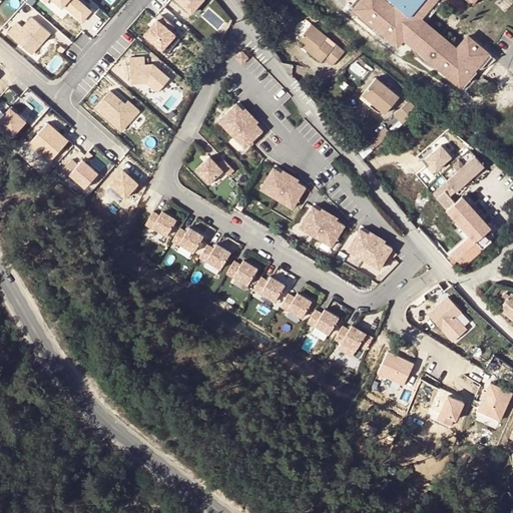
[(82,20),(91,10),(79,0),(46,0),(47,0),(55,0),(62,6),(64,4),(82,20)]
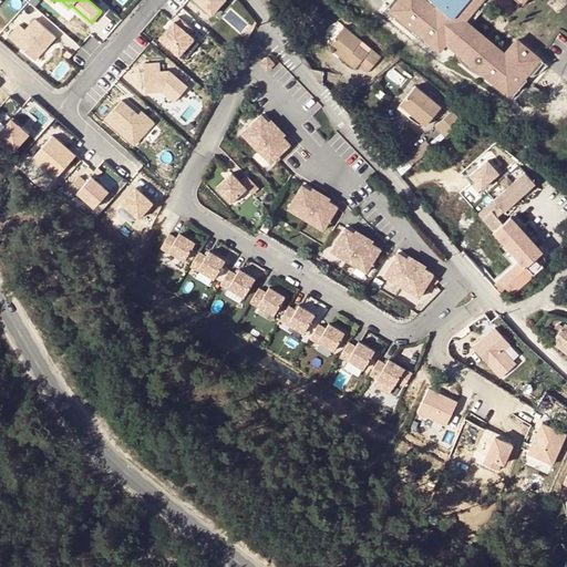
[(197,0),(212,12),(222,0),(197,0)]
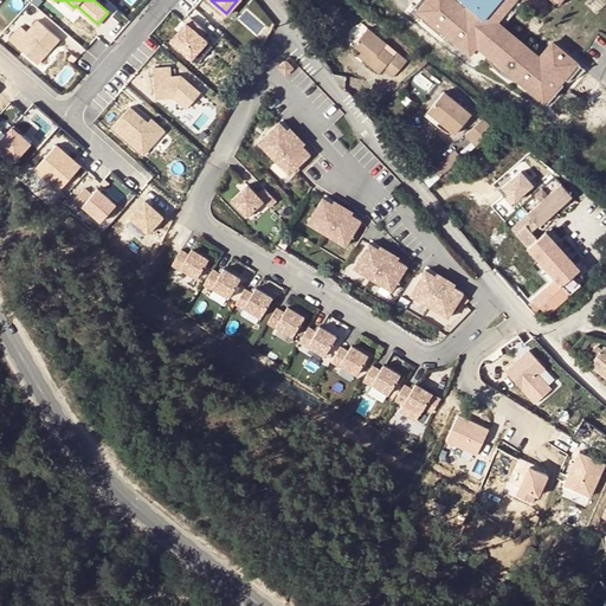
[(419,0),(411,12),(453,49),(456,45),(464,34),(476,44),(475,46),(476,47),(487,57),(488,59),(489,62),(491,64),(494,68),(495,70),(497,71),(501,75),(503,77),(505,78),(508,79),(510,81),(513,81),(516,82),(520,83),(547,105),(563,85),(559,82),(554,78),(559,73),(563,77),(568,81),(582,65),(561,49),(548,64),(542,58),(537,64),(492,26),(496,21),(489,15),(501,0),(552,0),(554,1),(555,0),(419,0)]
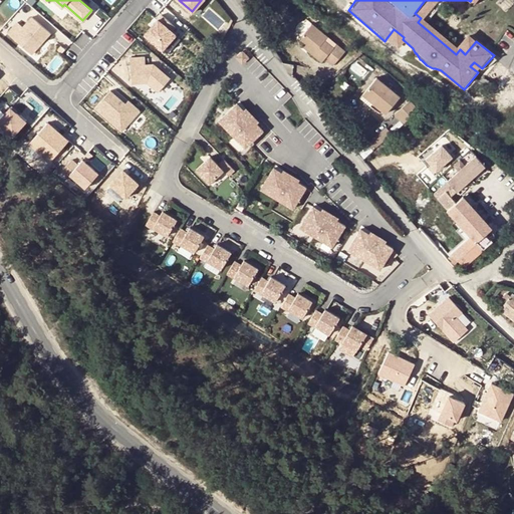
[(425,0),(415,13),(421,18),(418,22),(456,54),(460,49),(427,22),(446,0),(425,0)]
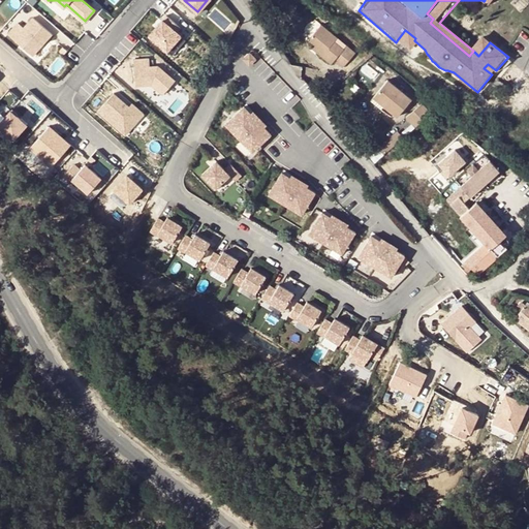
[(149,35),(167,52),(182,35),(177,31),(181,26),(166,14),(149,35)]
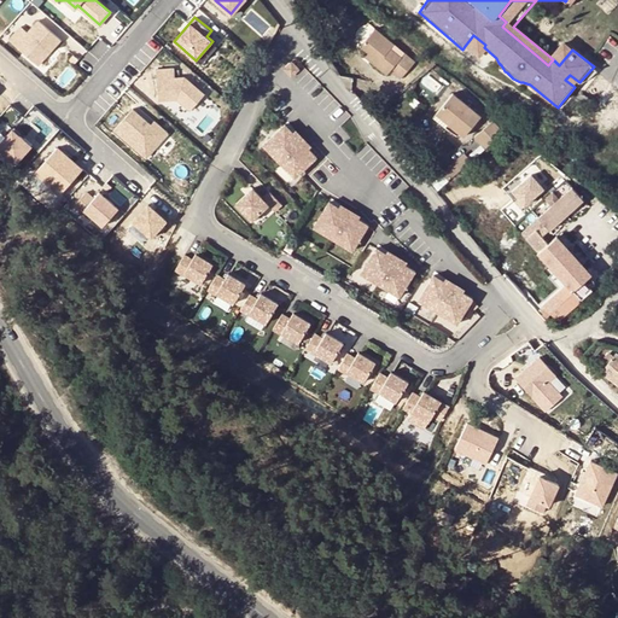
[(10,39),(39,64),(62,39),(39,19),(29,31),(22,25),(10,39)]
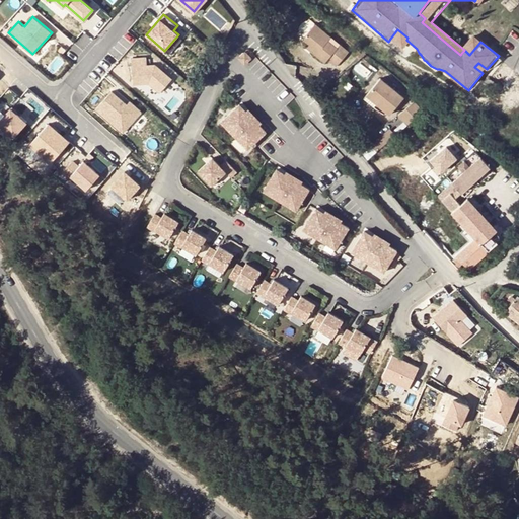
[(328,59),(339,47),(329,40),(331,36),(315,23),(303,39),(310,44),(312,45),(309,49),(326,62),(328,59)]
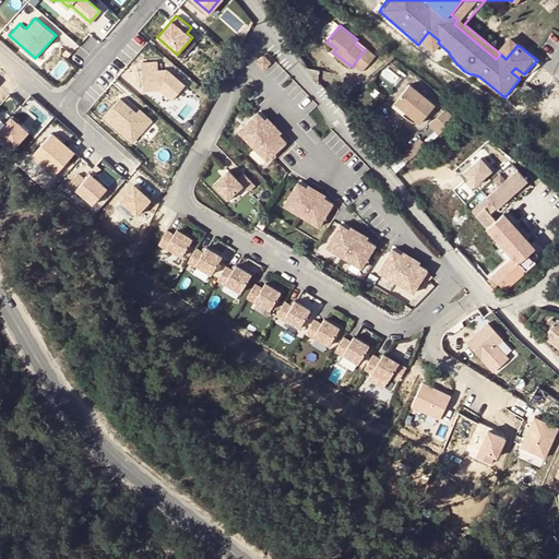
[(428,32),(420,42),(433,52),(439,44),(438,43),(439,40),(428,32)]
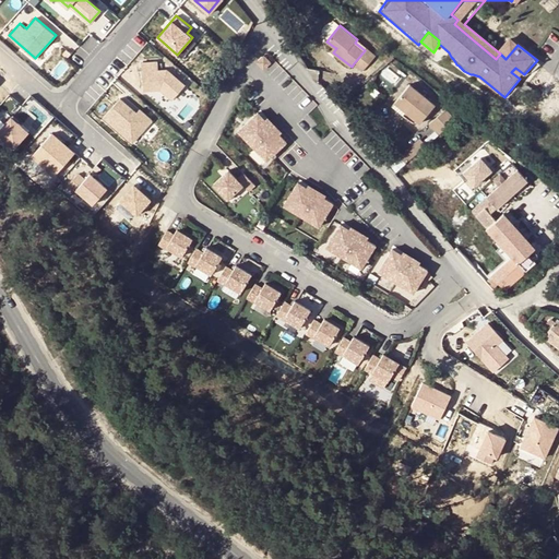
[(367,47),(357,39),(355,43),(365,50),(367,47)]
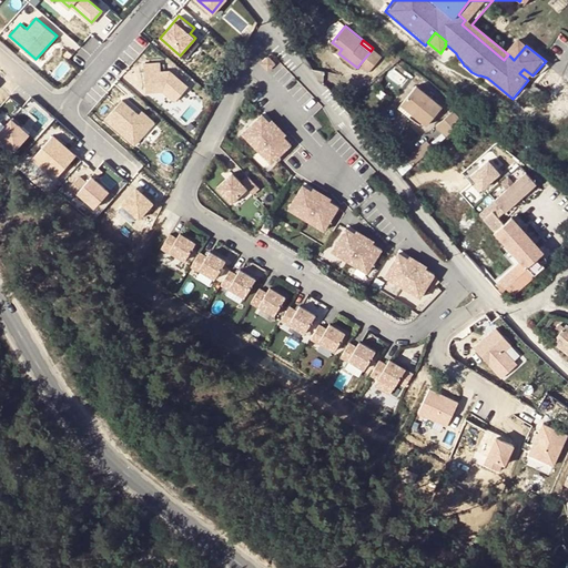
[(520,41),(508,54),(514,60),(526,46),(520,41)]
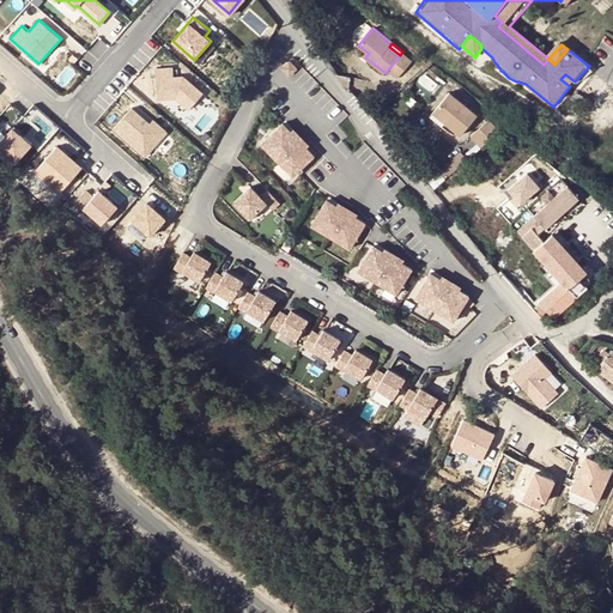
[(413,60),(402,52),(400,55),(388,70),(399,78),(413,60)]
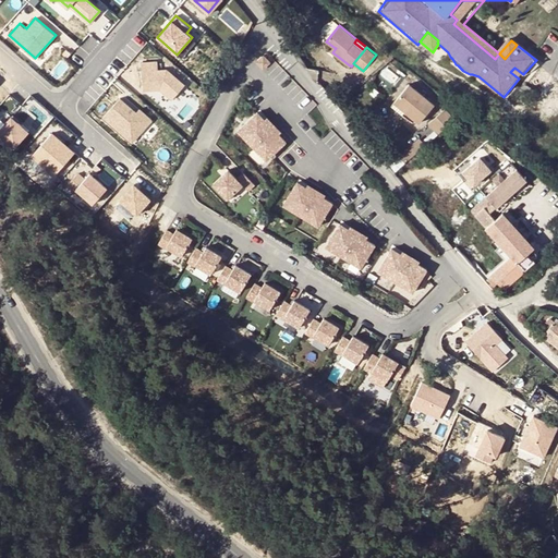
[(158,69),(159,60),(142,60),(142,87),(159,88),(173,99),(185,84),(167,69),(158,69)]
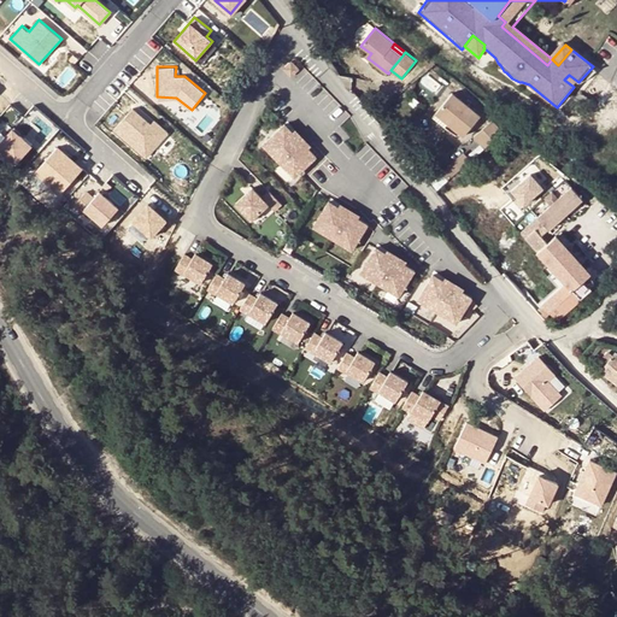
[(593,66),(579,82),(581,84),(587,81),(591,78),(594,75),(598,71),(593,66)]
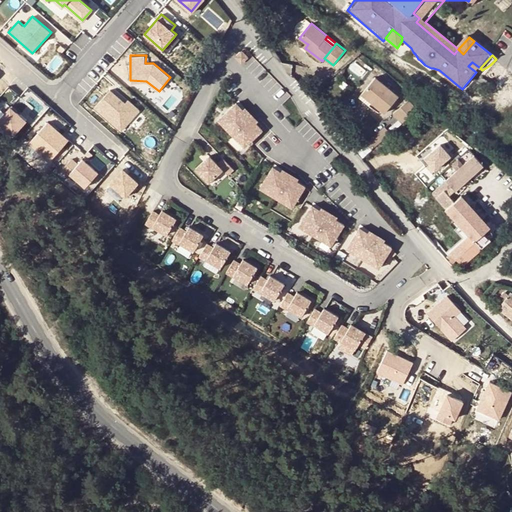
[(399,95),(376,76),(362,93),(373,102),(385,112),(399,95)]
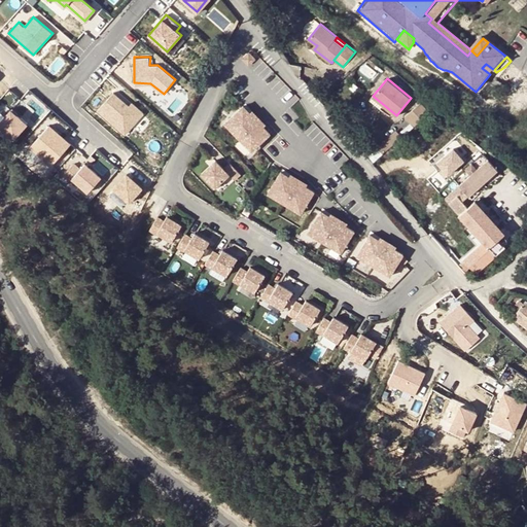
[(114,91),(98,108),(126,133),(144,111),(132,101),(130,104),(114,91)]
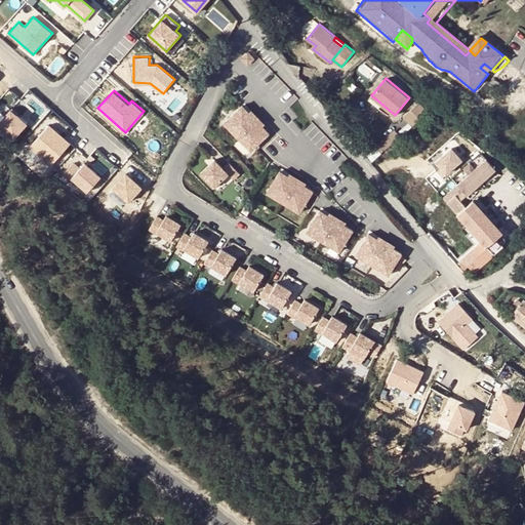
[(379,109),(382,105),(371,95),(369,99),(379,109)]
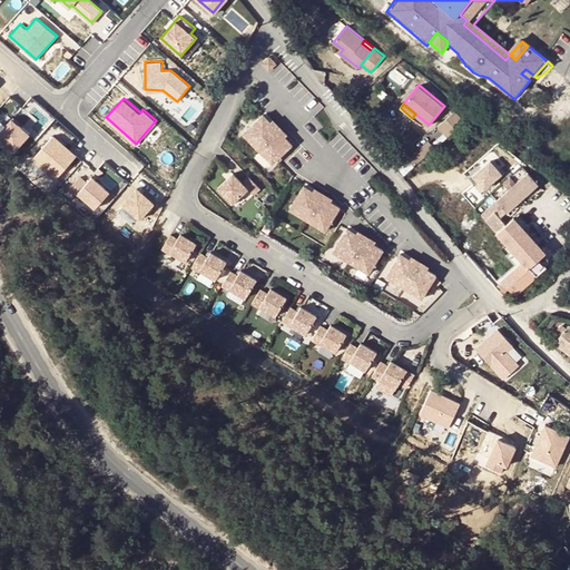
[(439,126),(449,136),(465,121),(461,118),(455,111),(439,126)]
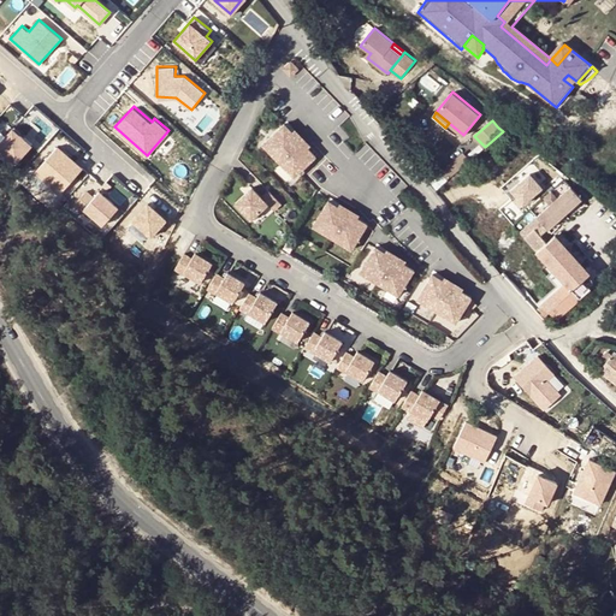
[(284,123),(268,138),(284,154),(300,171),(315,155),(284,123)]
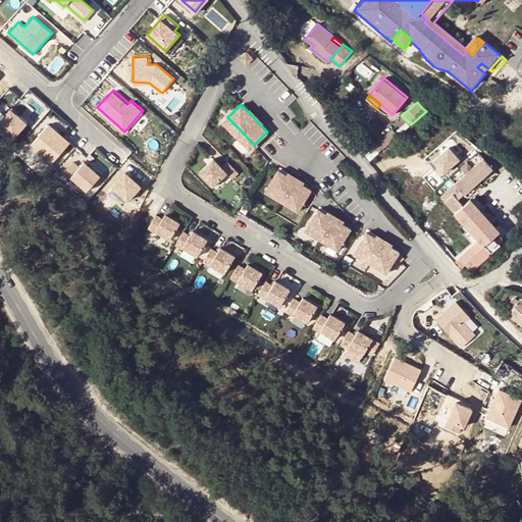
[(426,104),(422,108),(426,111),(429,115),(432,111),(426,104)]
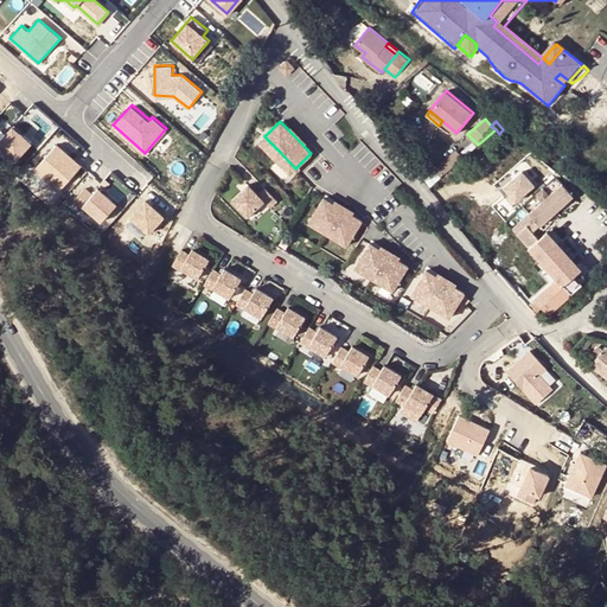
[(0,141),(0,145),(18,163),(36,144),(17,125),(0,141)]
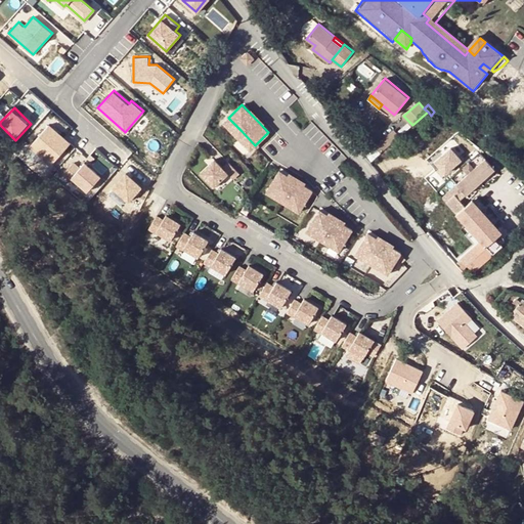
[(228,118),(223,122),(236,136),(242,131),(228,118)]
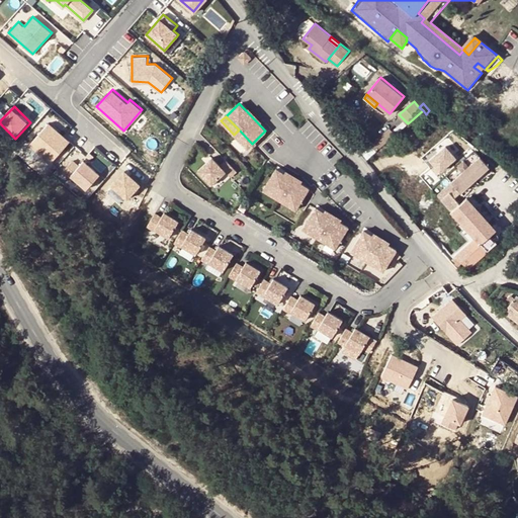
[(69,139),(49,120),(29,143),(51,161),(69,139)]
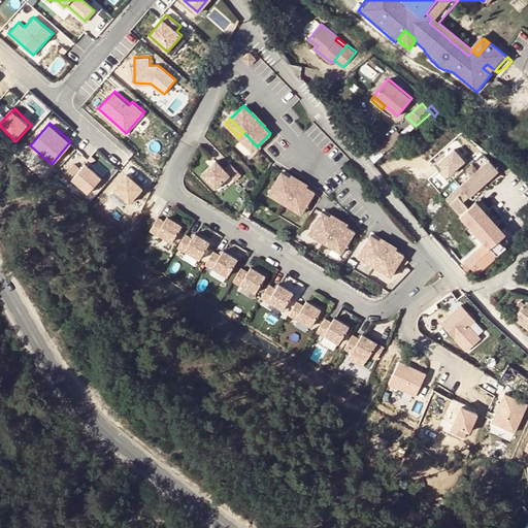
[(243,132),(238,137),(252,151),(257,146),(243,132)]
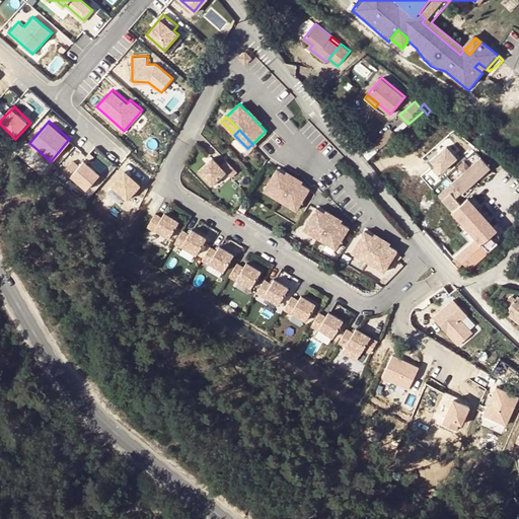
[(443,173),(461,158),(449,144),(432,160),(443,173)]
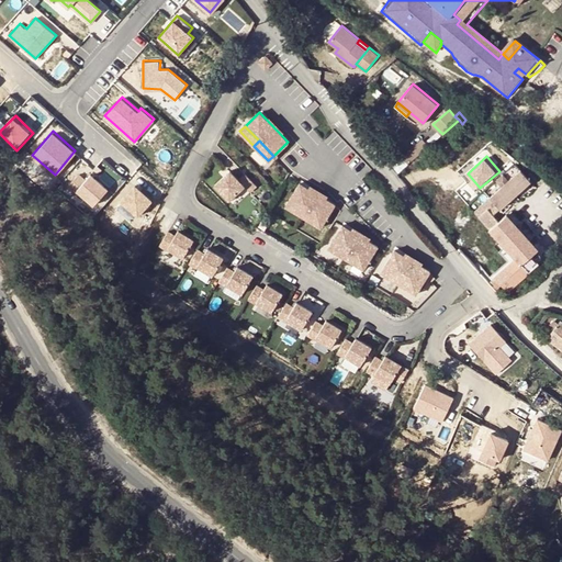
[(506,182),(517,173),(508,164),(503,168),(505,170),(499,175),(506,182)]
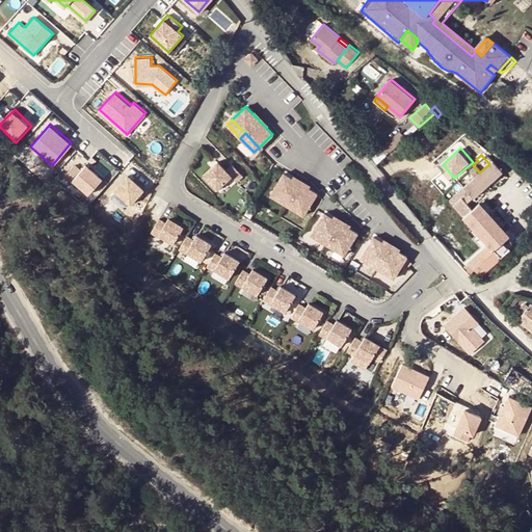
[(244,175),(234,163),(228,168),(219,160),(205,174),(218,188),(233,175),(238,180),(244,175)]
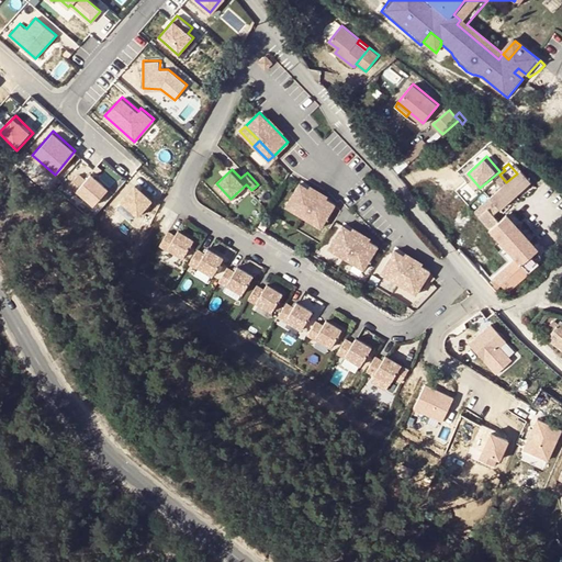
[(520,170),(517,173),(506,182),(491,197),(495,202),(480,215),(490,226),(490,227),(516,258),(495,277),(508,291),(538,263),(530,256),(538,248),(507,213),(498,221),(494,214),(517,193),(525,186),(530,181),(520,170)]
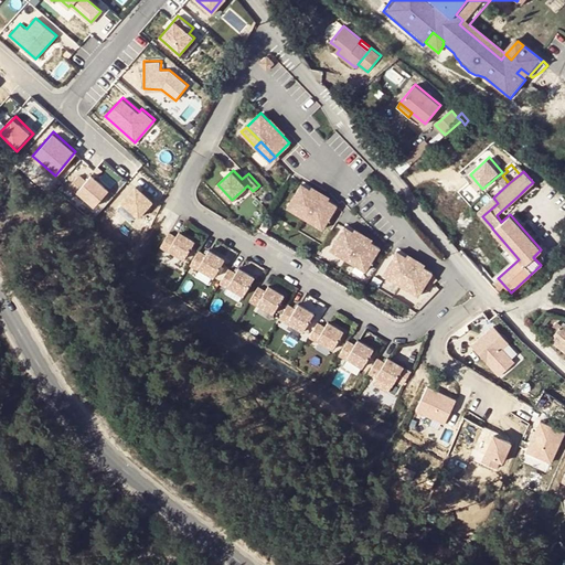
[(80,173),(68,185),(75,192),(77,189),(95,204),(108,188),(92,173),(86,179),(80,173)]
